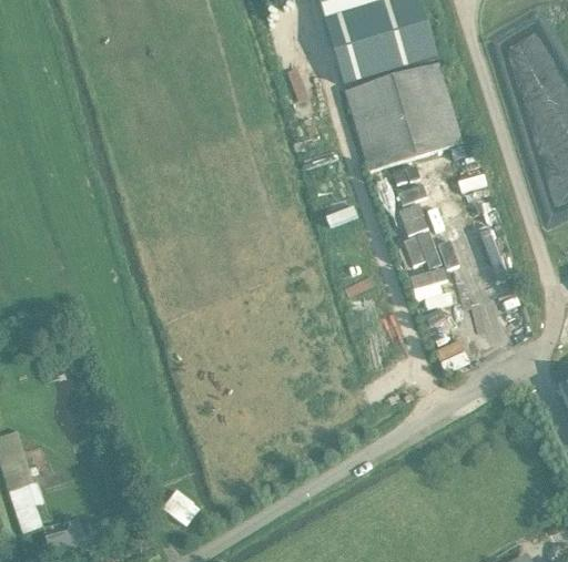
[(320,0),(344,83),(437,55),(421,0),(320,0)]
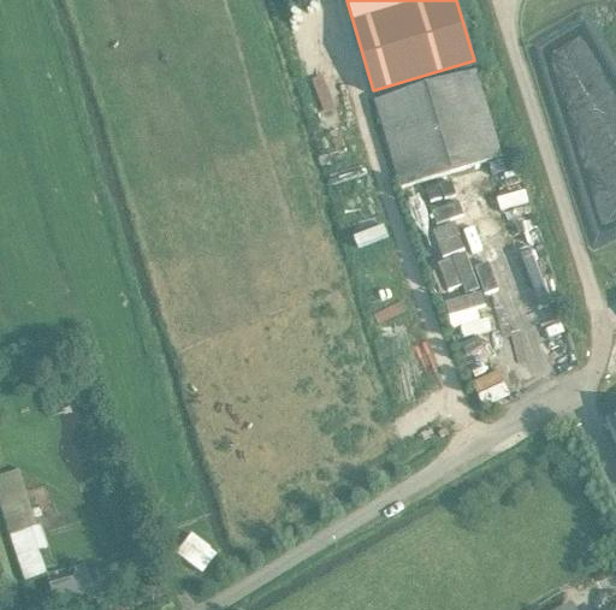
[(475,66),(373,98),(400,184),(502,153),(475,66)]
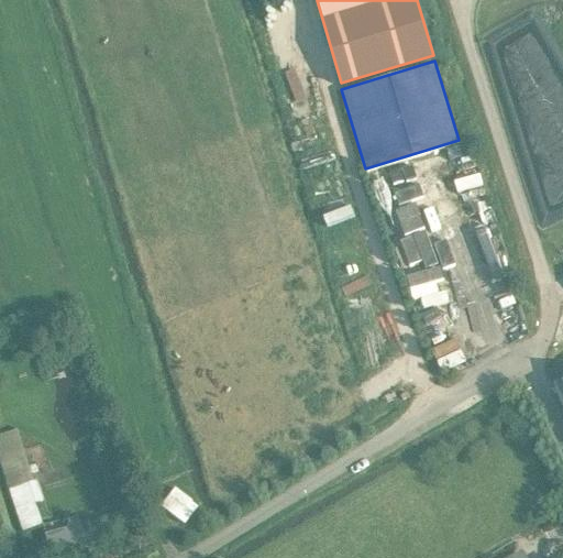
[(0,458),(8,482),(9,487),(22,528),(43,522),(29,478),(33,477),(17,425),(0,430),(0,458)]
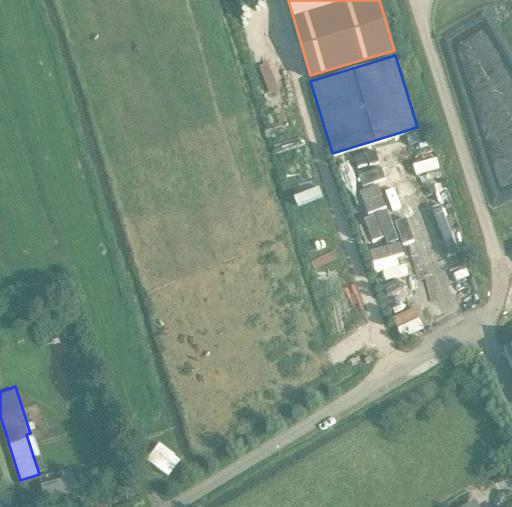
[(169,475),(181,460),(158,441),(146,456),(169,475)]
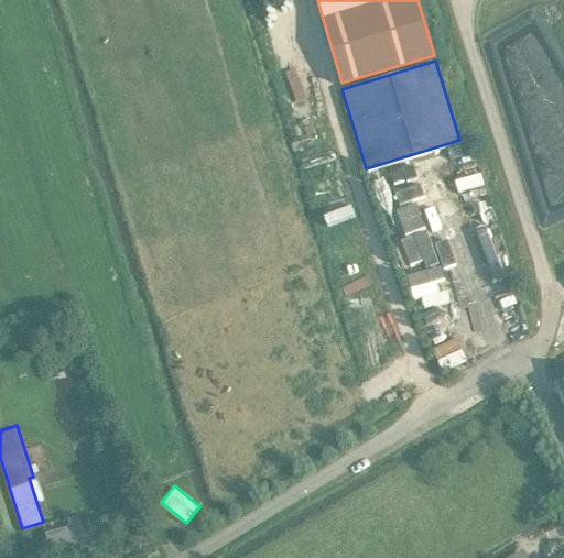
[(119,509),(78,520),(77,515),(67,517),(68,522),(67,523),(67,525),(46,531),(53,557),(90,547),(93,553),(96,551),(95,546),(104,544),(100,531),(122,524),(119,509)]
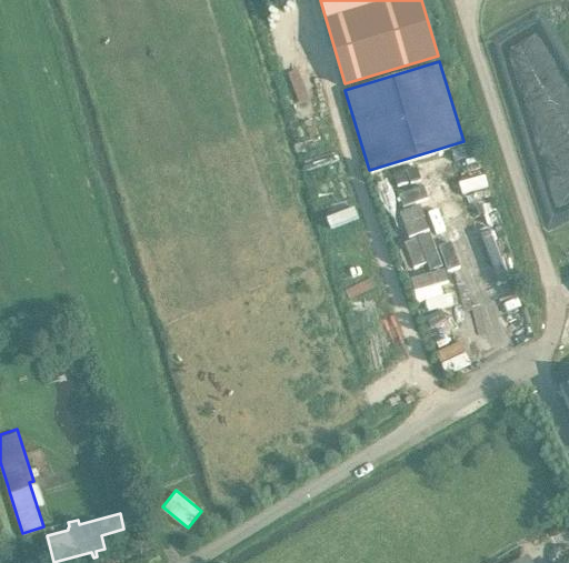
[(563,562),(529,562),(525,553),(507,562),(563,562)]
